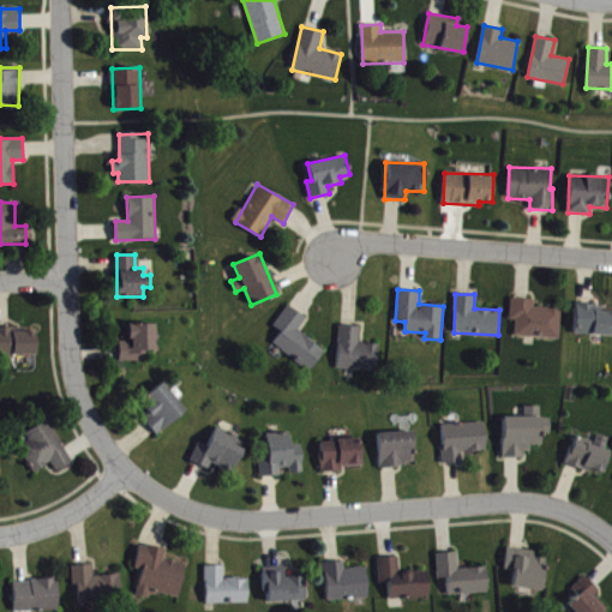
[(514,335),(559,339),(562,309),(534,306),(535,299),(511,298),(509,319),(516,321),(514,335)]
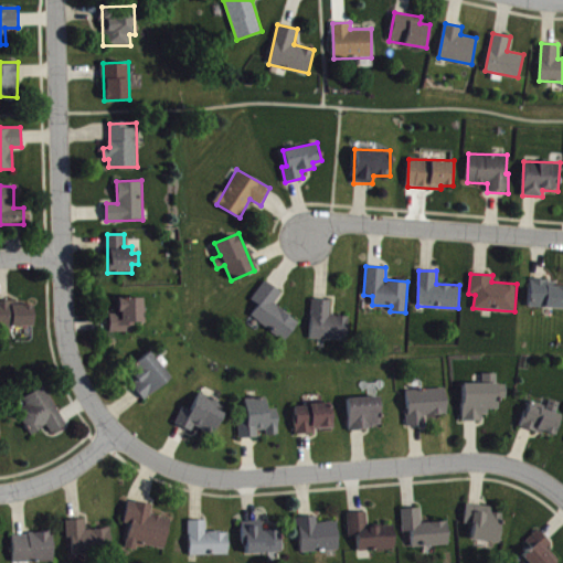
[(562,308),(562,285),(548,285),(548,279),(530,278),(529,307),(562,308)]
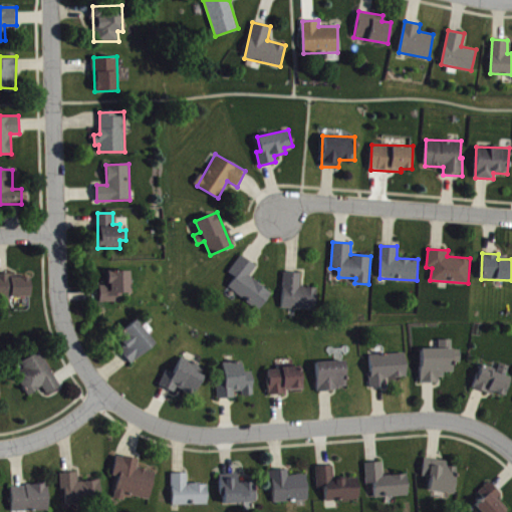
[(249,276),(256,265),(241,254),(229,272),(235,276),(228,287),(260,309),(272,292),(249,276)]
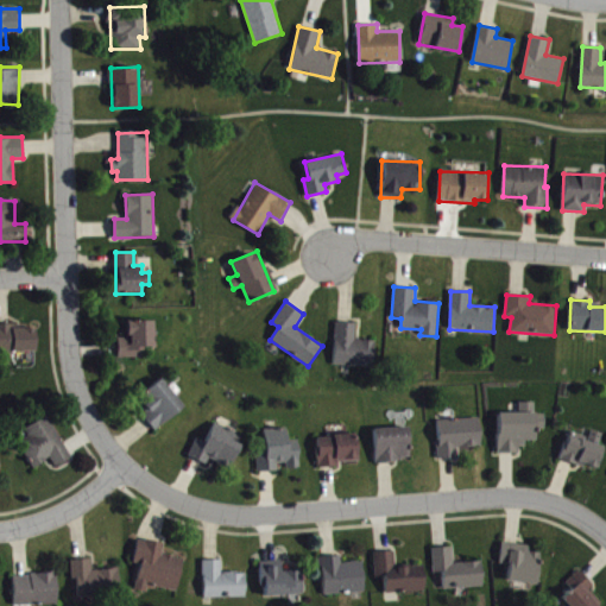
[(153,347),(155,321),(127,320),(126,338),(118,336),(118,357),(143,358),(143,346),(153,347)]
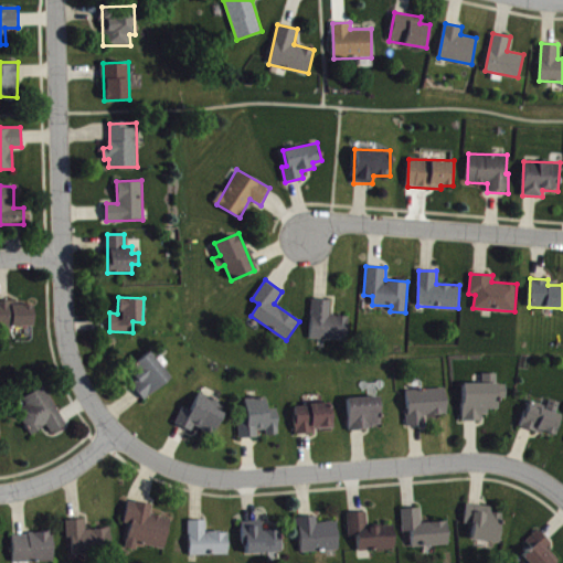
[(310,339),(347,341),(348,316),(330,315),(331,300),(311,299),(310,339)]
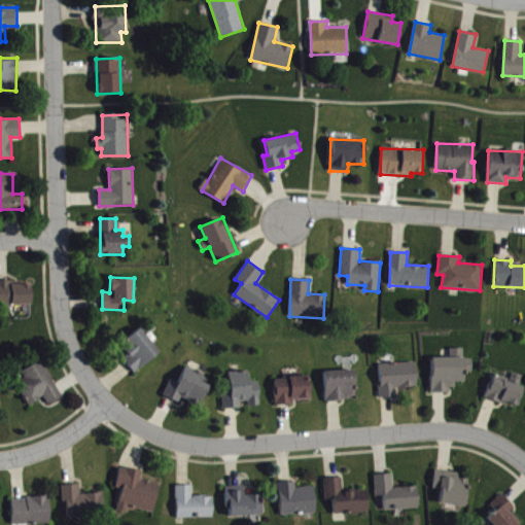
[(0,305),(31,305),(31,284),(12,284),(12,280),(0,280),(0,305)]
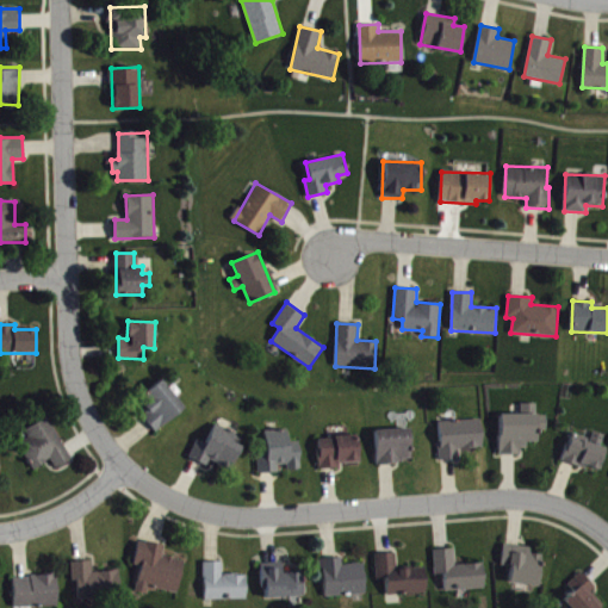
[(184,410),(163,379),(135,397),(155,429),(184,410)]
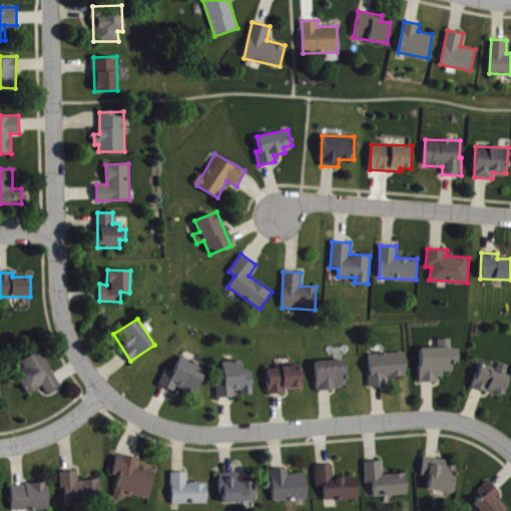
[(420,382),(438,382),(438,373),(452,373),(452,362),(460,362),(459,348),(451,348),(451,339),(438,339),(438,348),(420,348),(420,382)]
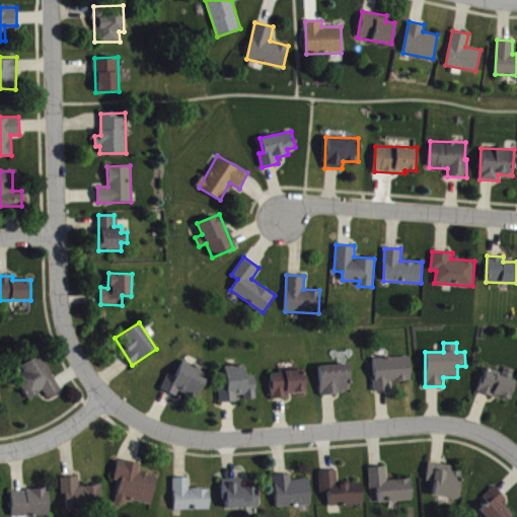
[(21,364),(25,373),(17,377),(28,399),(44,391),(47,397),(61,390),(42,354),(21,364)]
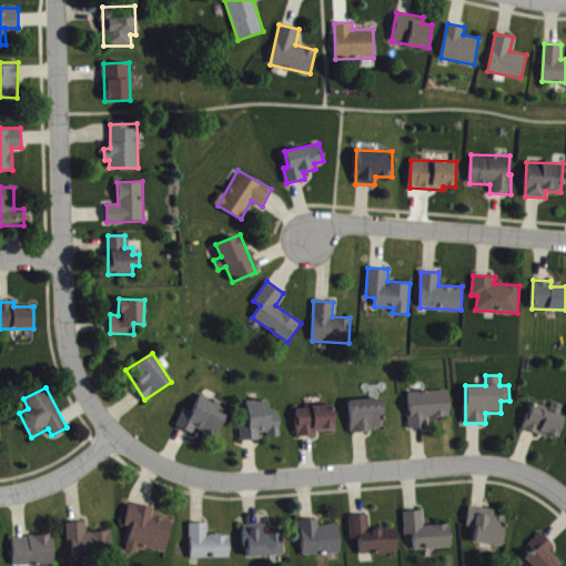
[(427,427),(427,417),(450,416),(448,390),(407,392),(408,428),(427,427)]
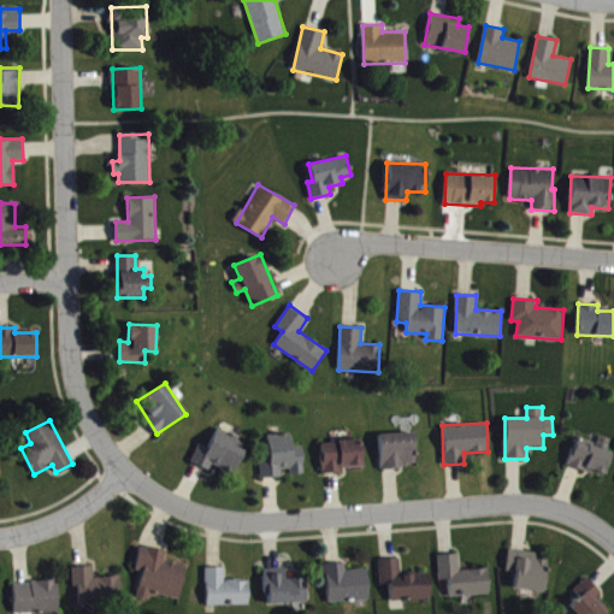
[(232,473),(243,450),(234,446),(238,437),(217,427),(207,447),(199,443),(190,461),(208,471),(212,462),(232,473)]
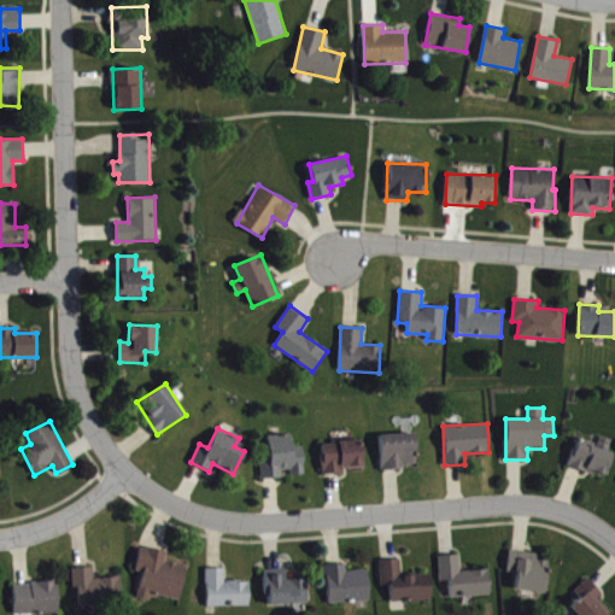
[(380,434),(381,468),(416,467),(415,433),(380,434)]
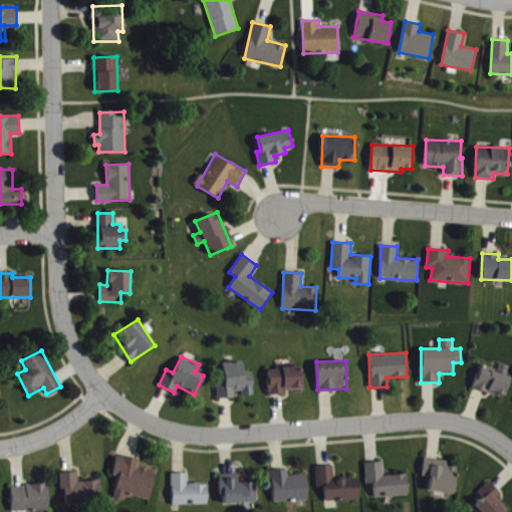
[(252,371),(243,371),(242,361),(223,362),(223,381),(217,381),(217,399),(235,398),(235,394),(253,394),(252,371)]
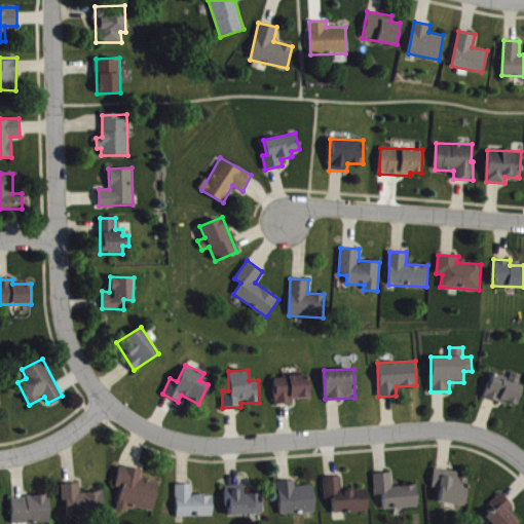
[(309,398),(308,375),(273,376),(275,404),(292,404),(292,399),(309,398)]
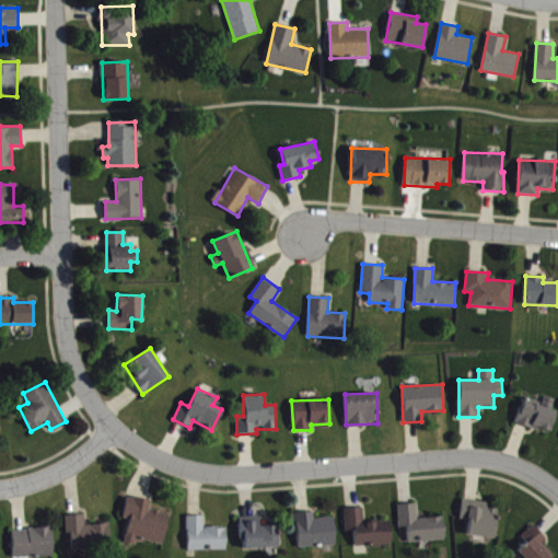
[(549,432),(556,411),(523,402),(516,422),(549,432)]
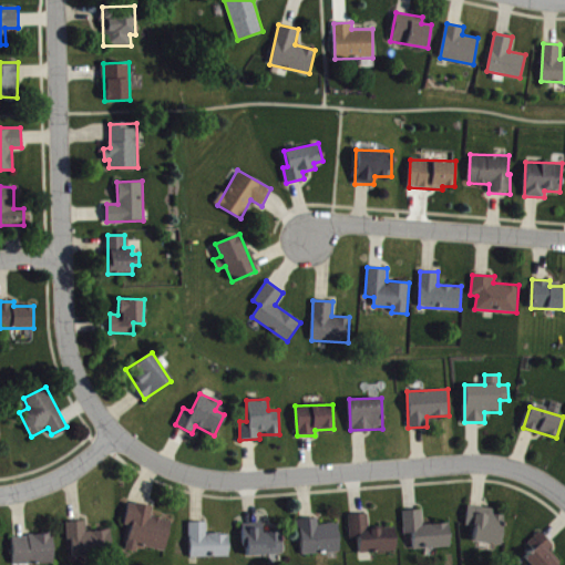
[(165,551),(171,520),(151,516),(153,506),(129,502),(124,524),(131,525),(126,550),(136,552),(137,545),(165,551)]
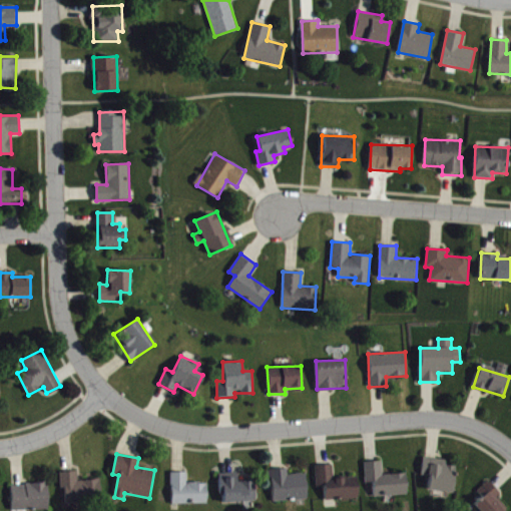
[(447,459),(423,457),(421,475),(429,475),(428,490),(453,492),(455,466),(446,465),(447,459)]
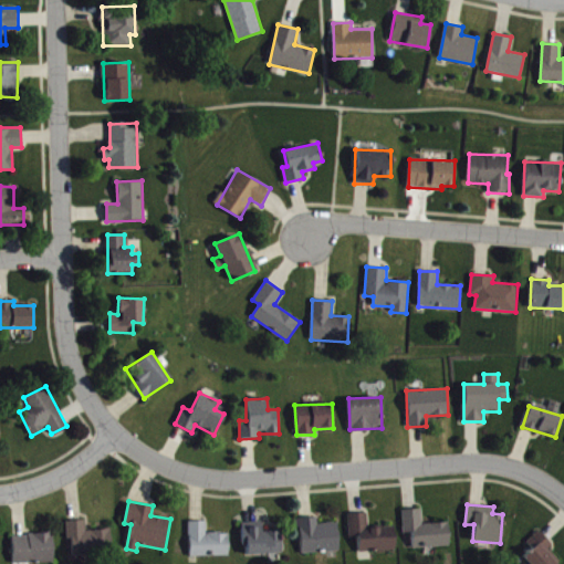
[(449,545),(448,522),(421,523),(421,509),(403,509),(404,547),(449,545)]
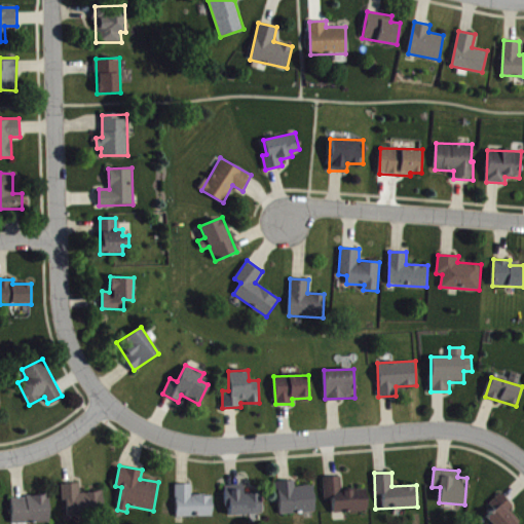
[(324,477),(325,498),(332,498),(333,513),(367,511),(366,488),(341,489),(341,476),(324,477)]
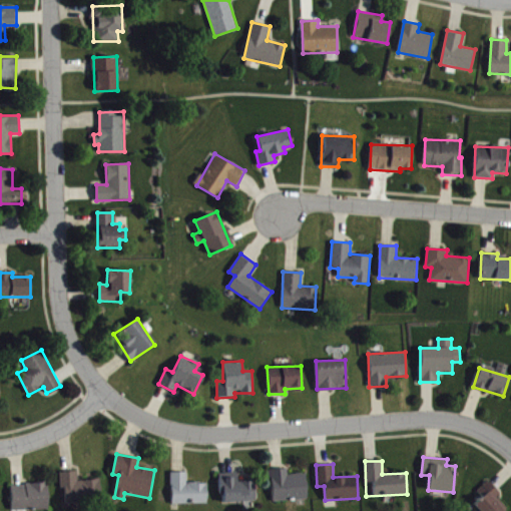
[(272,501),(307,500),(306,473),(288,474),(288,469),(271,469),(272,501)]
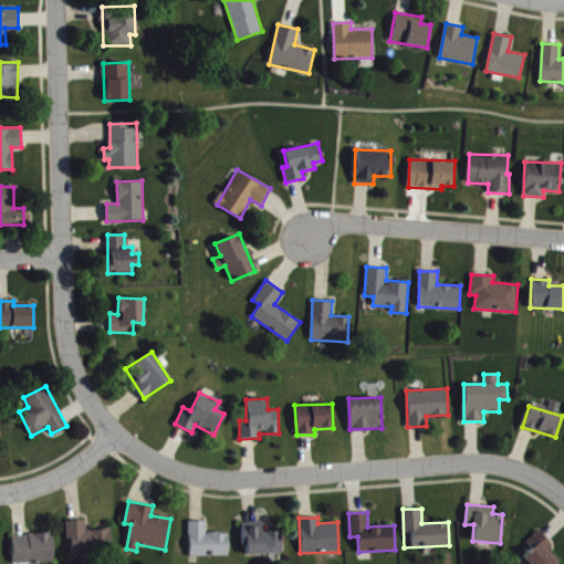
[(66,520),(66,538),(72,538),(72,554),(112,553),(111,529),(85,530),(85,520),(66,520)]
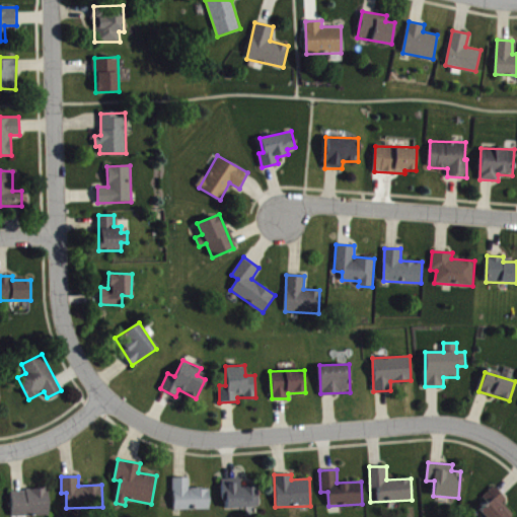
[(173,510),(210,509),(209,489),(189,489),(189,477),(173,477),(173,510)]
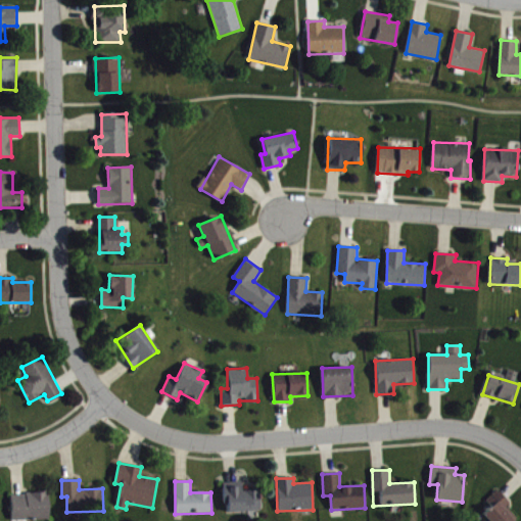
[(224,482),(225,512),(252,511),(253,518),(259,517),(258,490),(241,490),(241,481),(224,482)]
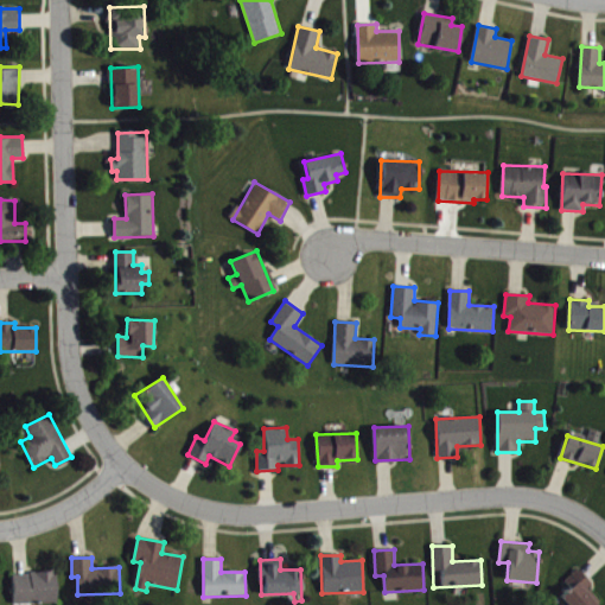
[(597,604),(599,604),(586,591),(593,584),(579,568),(565,581),(572,588),(561,598),(567,604),(597,604)]
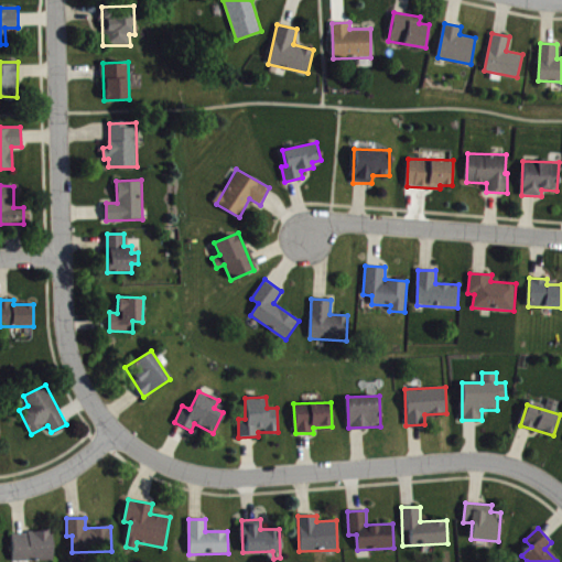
[(12,561),(53,561),(53,531),(12,532),(12,561)]
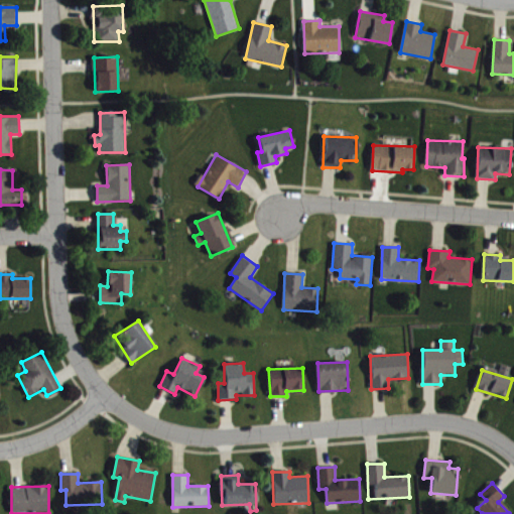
All buildings are outlined.
